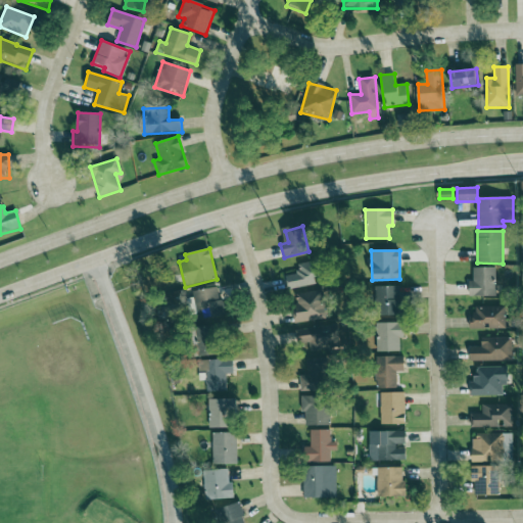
[(315,262),(296,265),(298,275),(286,276),(288,289),(318,285),(315,262)]
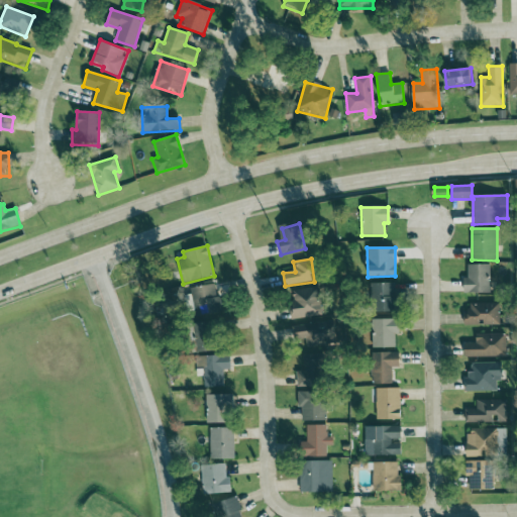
[(468,265),(468,277),(463,277),(463,293),(491,293),(491,265),(468,265)]
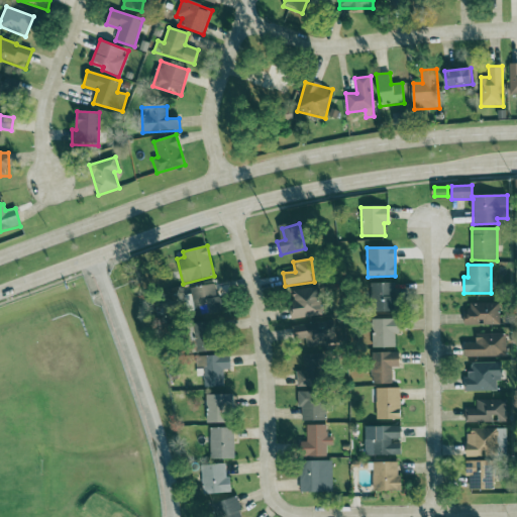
[(394,283),(372,283),(372,311),(395,311),(394,283)]
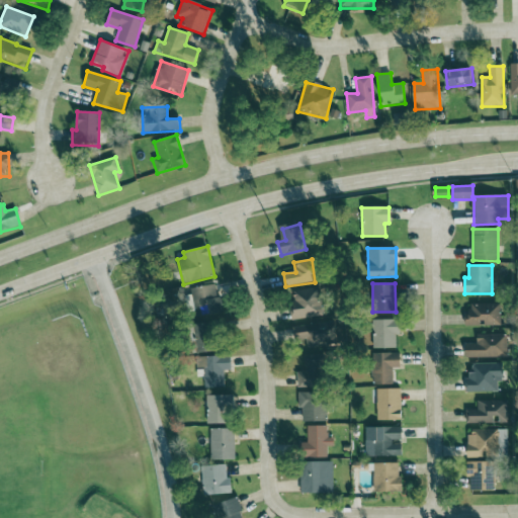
[(192,287),(195,317),(224,314),(222,296),(217,297),(216,285),(192,287)]
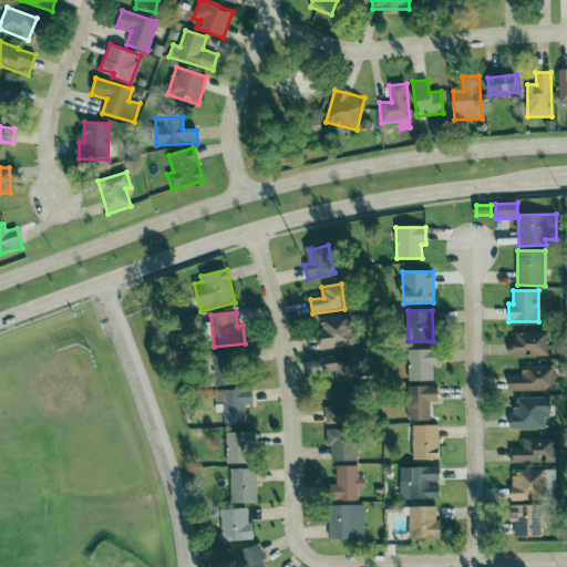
[(352,347),(349,316),(317,319),(320,350),(352,347)]
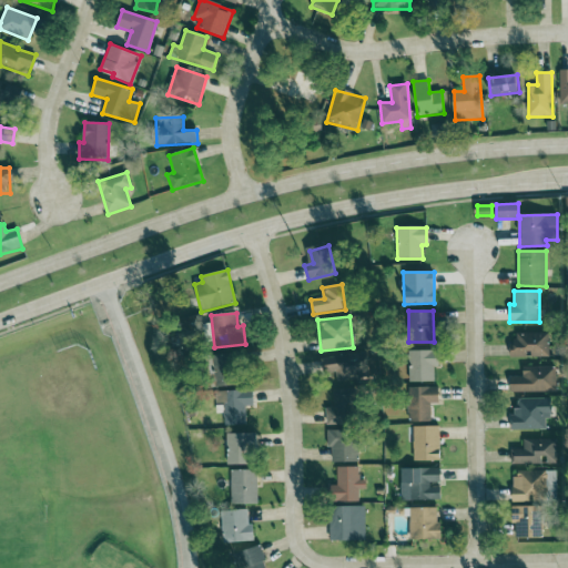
[(548,333),(511,334),(511,357),(549,356),(548,333)]
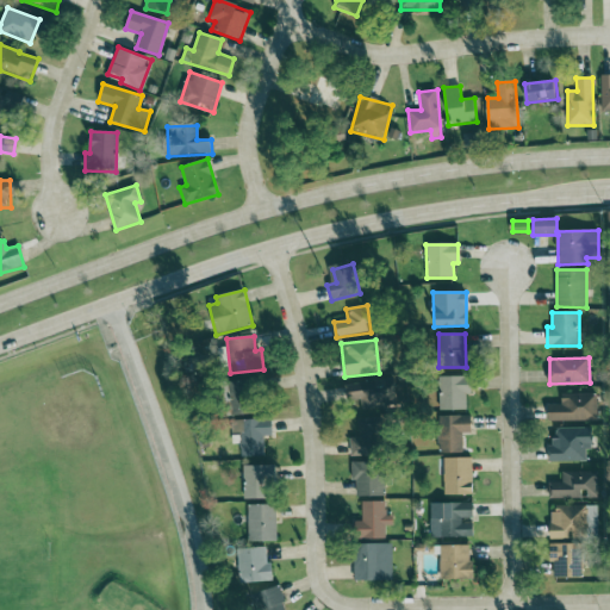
[(471,377),(439,377),(439,410),(466,410),(466,396),(471,396),(471,377)]
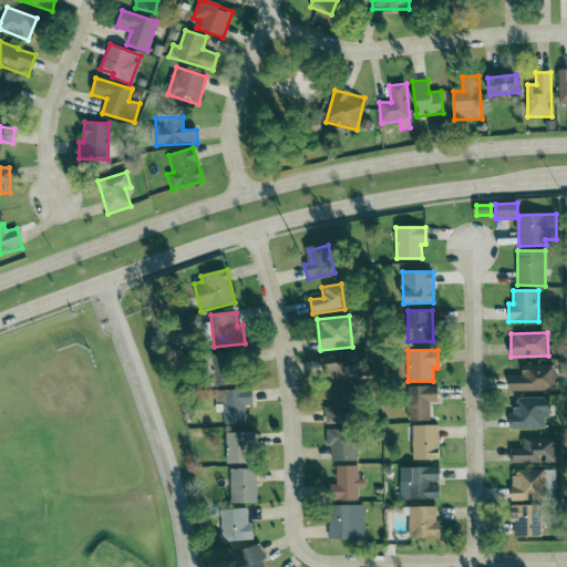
[(237,352),(213,356),(216,387),(240,384),(237,352)]
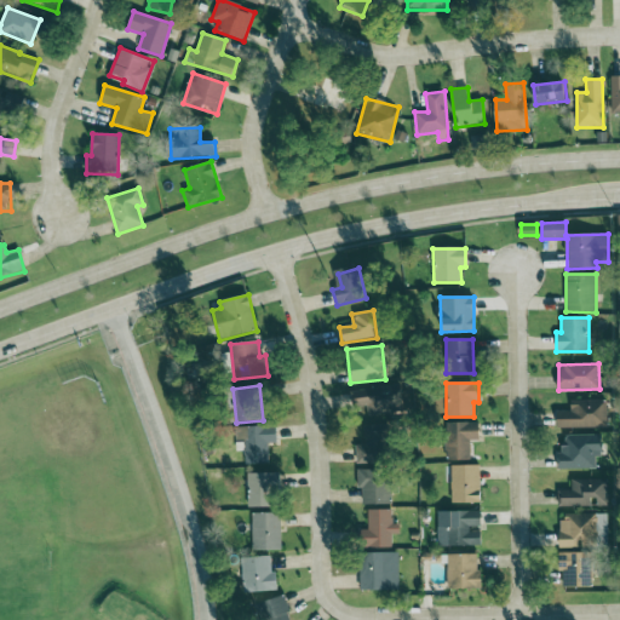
[(367,406),(367,417),(402,413),(400,385),(350,390),(351,407),(367,406)]
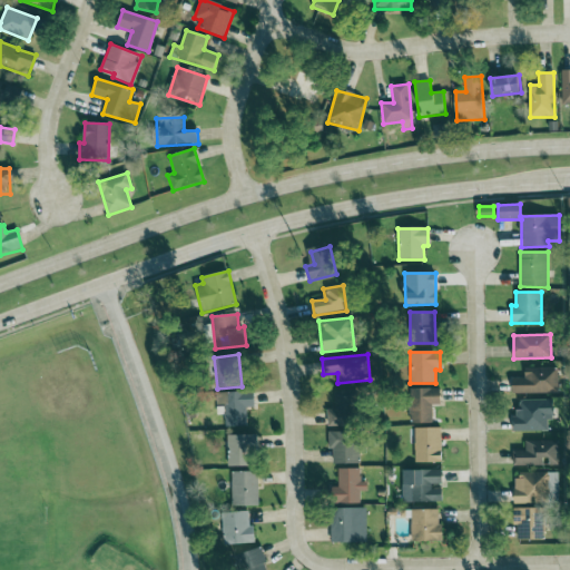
[(558,393),(557,367),(524,369),(524,377),(511,377),(512,394),(558,393)]
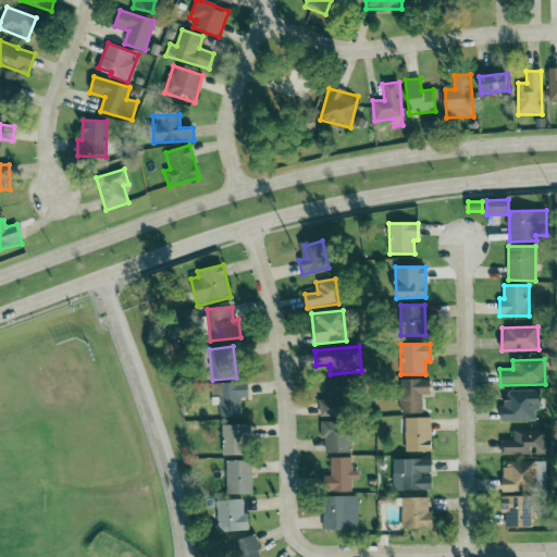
[(430,380),(400,380),(400,413),(422,413),(422,396),(430,396),(430,380)]
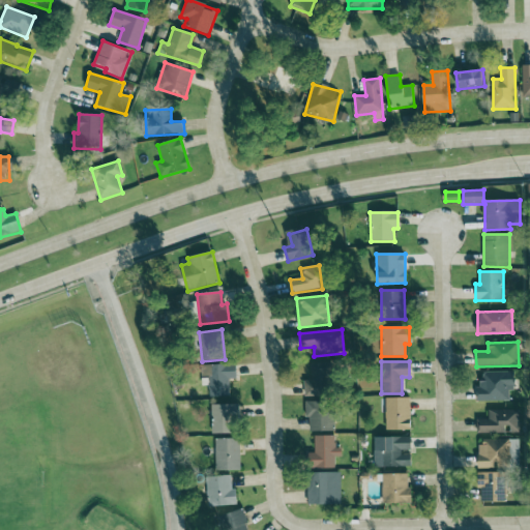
[(304,398),(334,396),(332,363),(311,363),(312,381),(304,381),(304,398)]
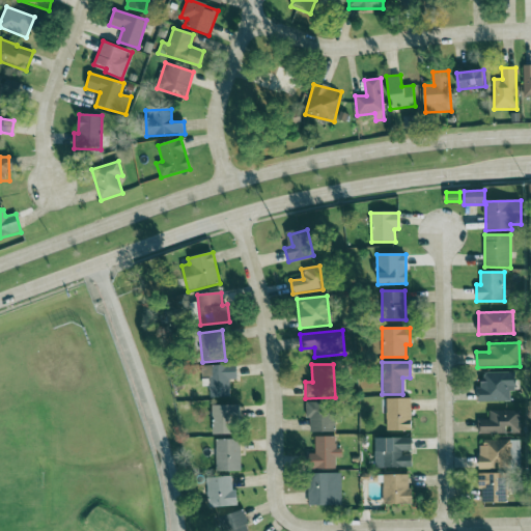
[(236,365),(201,365),(201,378),(210,378),(210,397),(230,397),(230,380),(236,380),(236,365)]
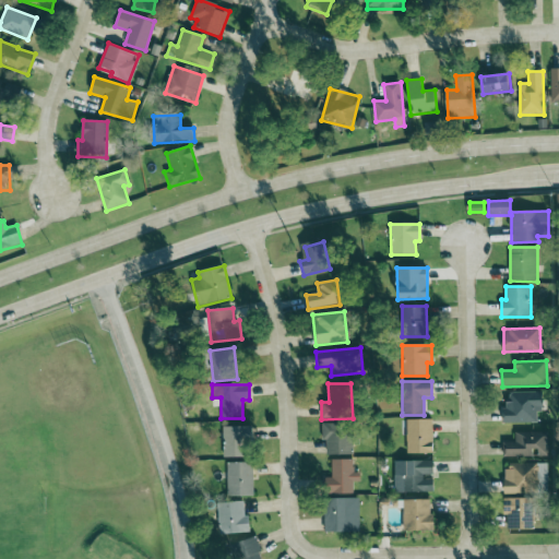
[(504,393),(506,424),(540,423),(539,392),(504,393)]
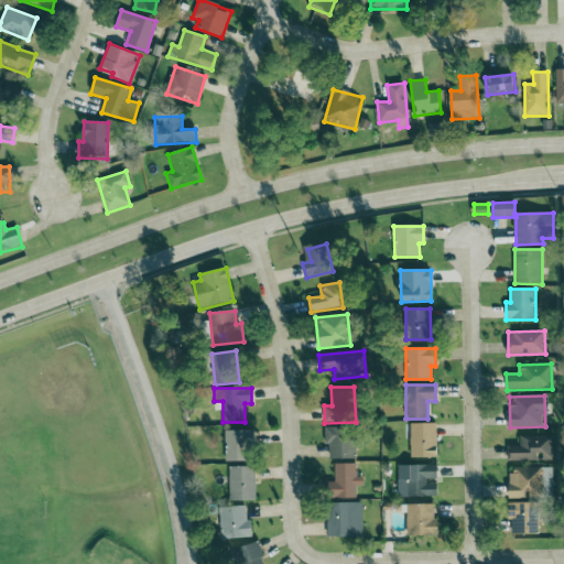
[(410,424),(411,458),(436,457),(436,423),(410,424)]
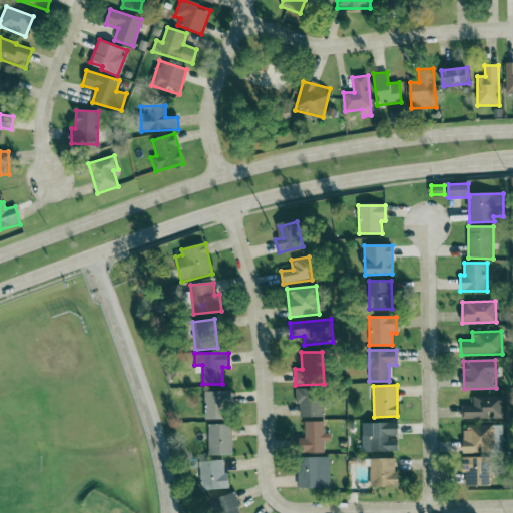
[(300,418),(323,417),(323,389),(296,389),(296,405),(299,405),(300,418)]
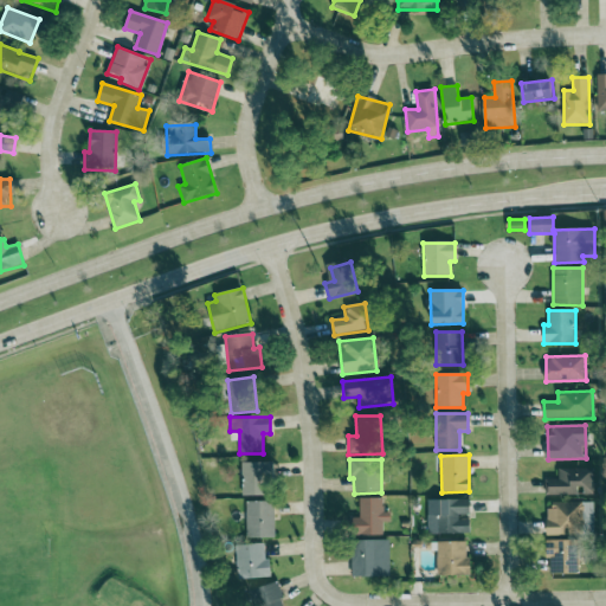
[(271,463),(242,463),(243,496),(271,496),(271,463)]
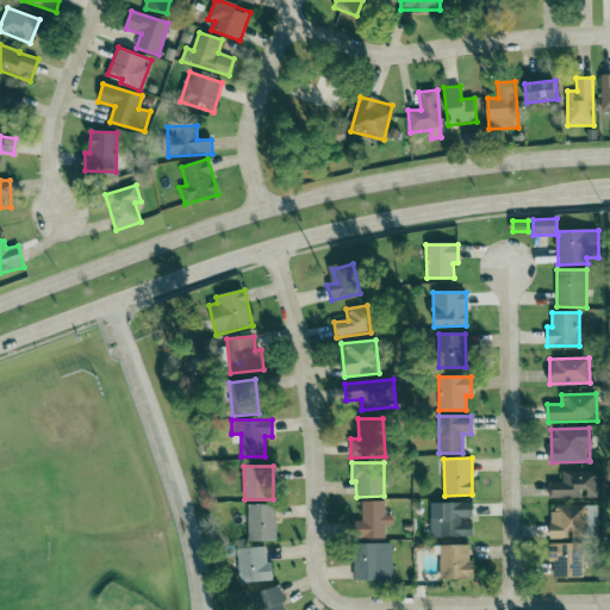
[(549,499),(598,498),(598,472),(562,472),(562,483),(549,483),(549,499)]
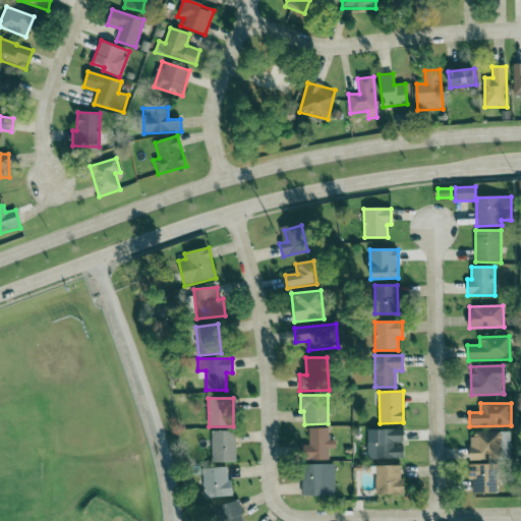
[(308,445),(302,445),(303,460),(330,460),(330,450),(336,450),(336,441),(329,441),(329,428),(308,428),(308,445)]
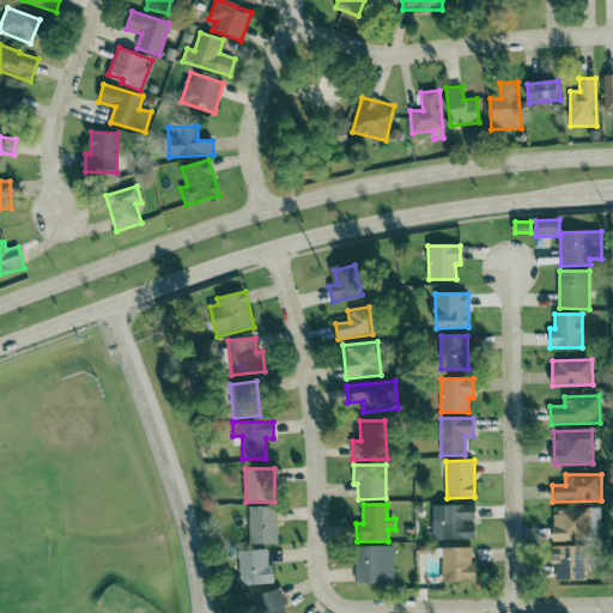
[(475,527),(465,527),(465,521),(475,521),(475,505),(432,505),(431,540),(475,540),(475,527)]
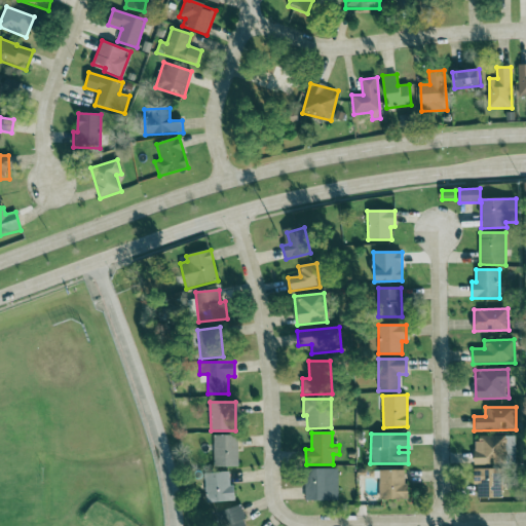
[(214,436),(215,467),(238,467),(238,435),(214,436)]
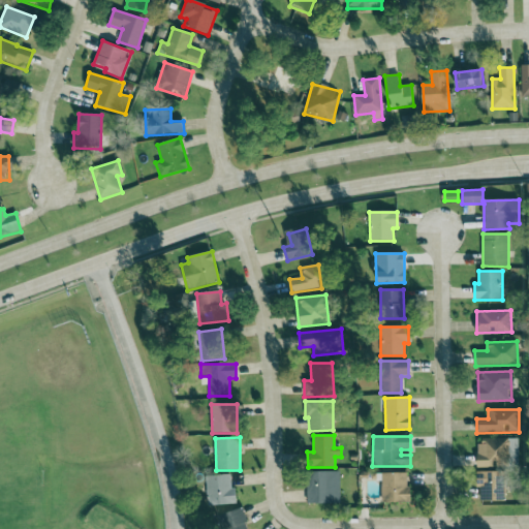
[(519,438),(478,439),(478,468),(519,467),(519,438)]
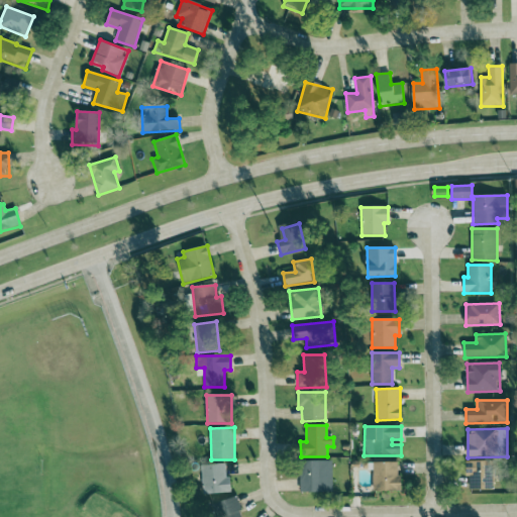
[(332,493),(332,460),(300,461),(300,493),(332,493)]
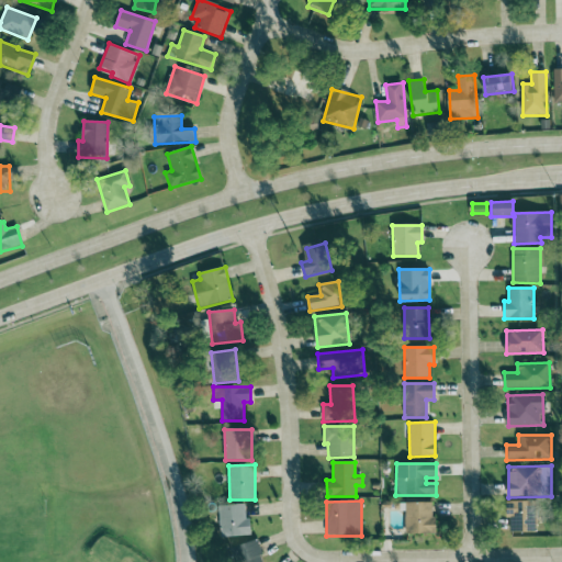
[(508,534),(537,532),(537,501),(508,501),(508,534)]
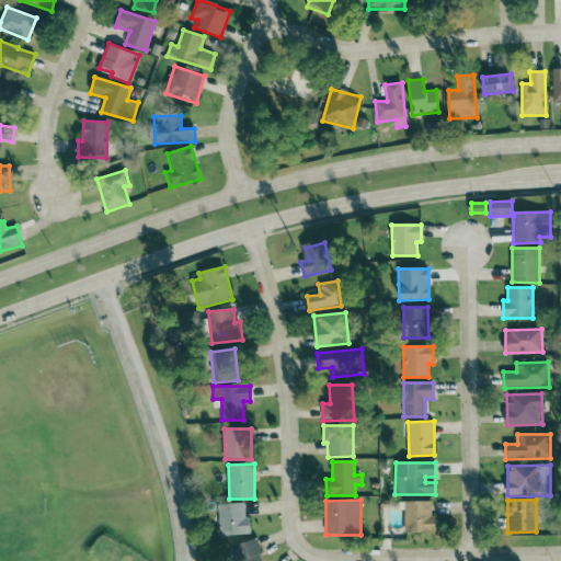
[(432,502),(404,502),(404,534),(436,533),(436,516),(432,516),(432,502)]
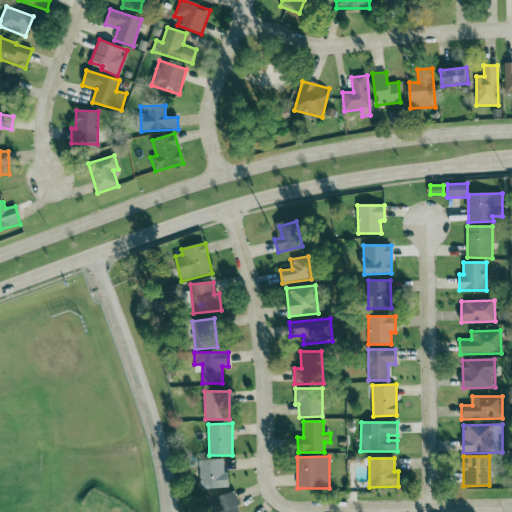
[(229,489),(228,473),(224,473),(223,460),(199,461),(200,489),(229,489)]
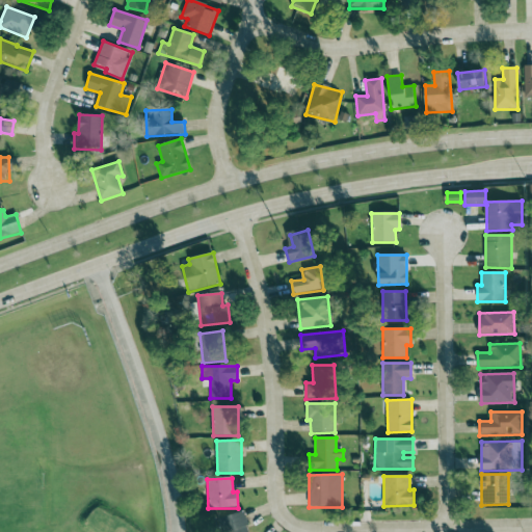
[(225,531),(232,531),(248,531),(244,511),(221,517),(224,531),(225,531)]
